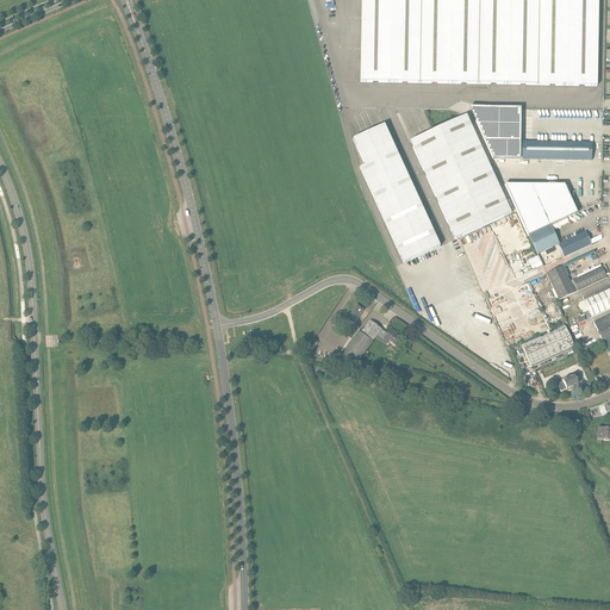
[(361,0),(361,66),(360,82),(478,85),(597,86),(598,35),(598,0),(361,0)]
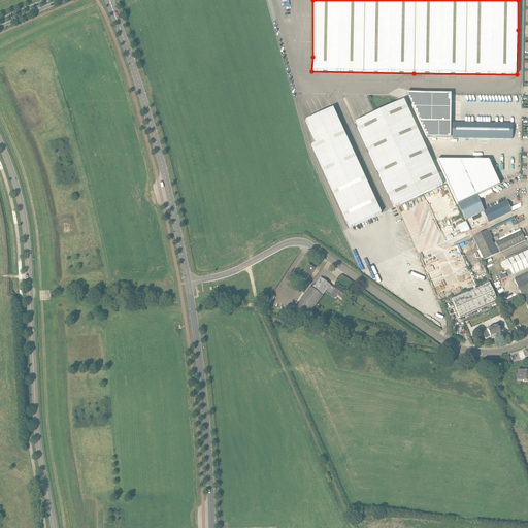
[(452,138),(452,123),(452,96),(407,96),(426,138),(452,138)]
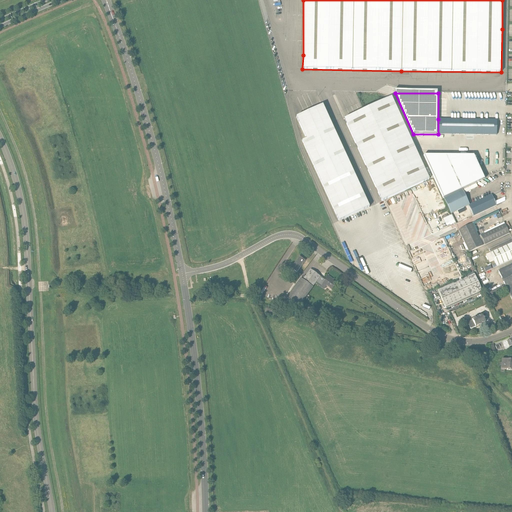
[(382,201),(429,179),(391,97),(344,119),(382,201)]
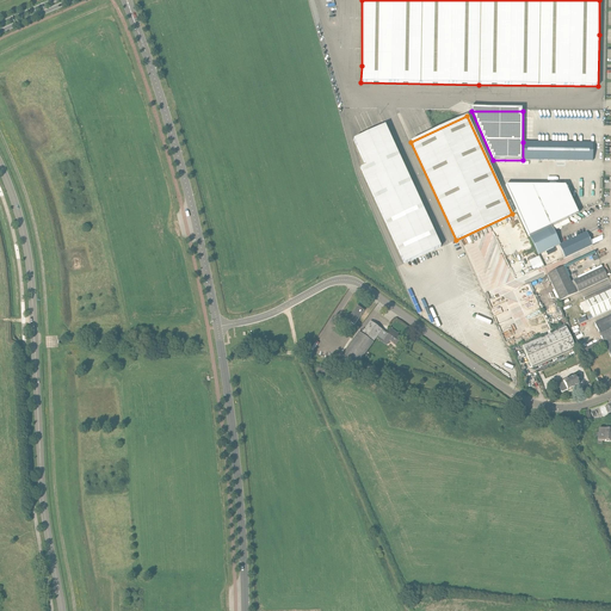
[(403,264),(440,247),(384,125),(355,140),(366,166),(360,168),(403,264)]
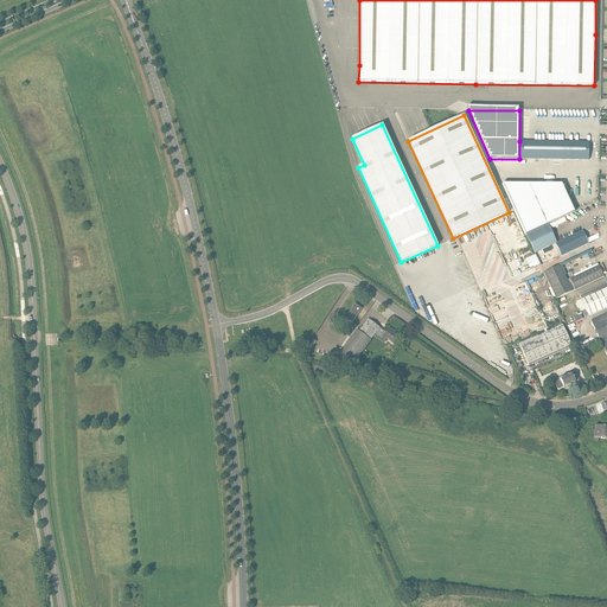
[(544,142),(519,141),(519,159),(588,160),(589,142),(544,142)]
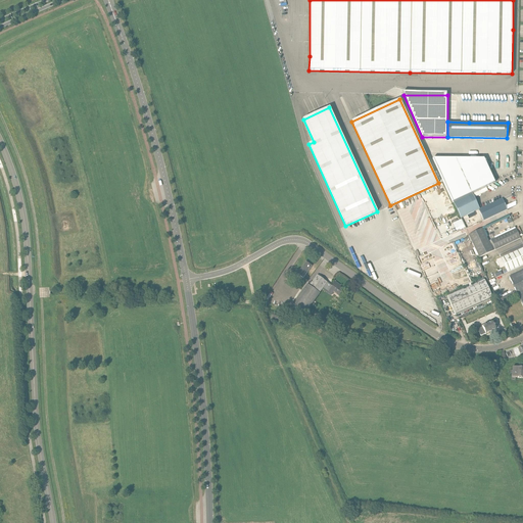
[(453,202),(495,183),(483,158),(432,158),(453,202)]
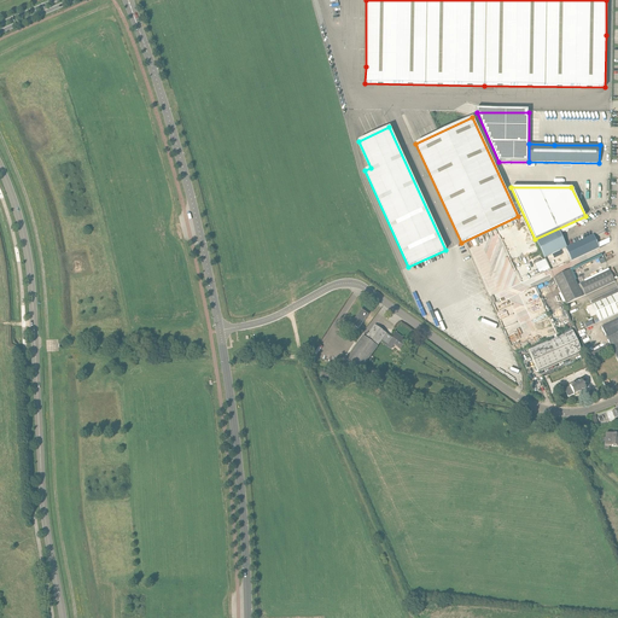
[(566,248),(557,229),(535,239),(544,258),(565,249),(566,248)]
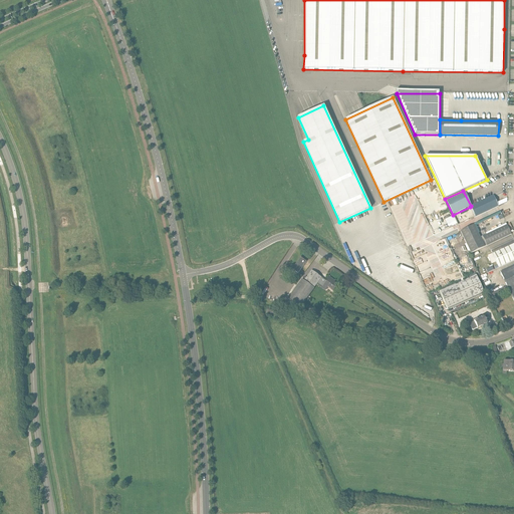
[(470,207),(475,217),(498,206),(493,196),(471,206),(470,207)]
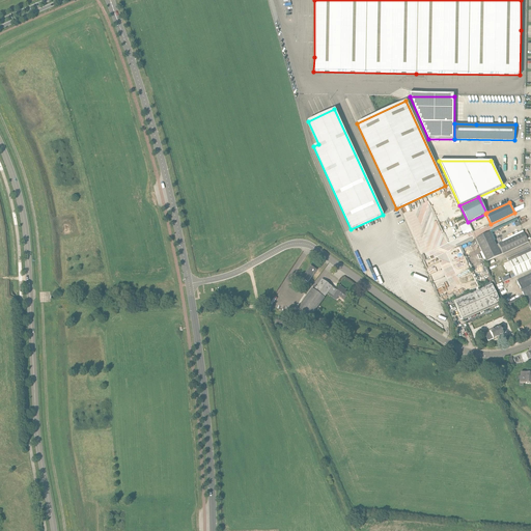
[(460,226),(463,234),(472,231),(470,223),(460,226)]
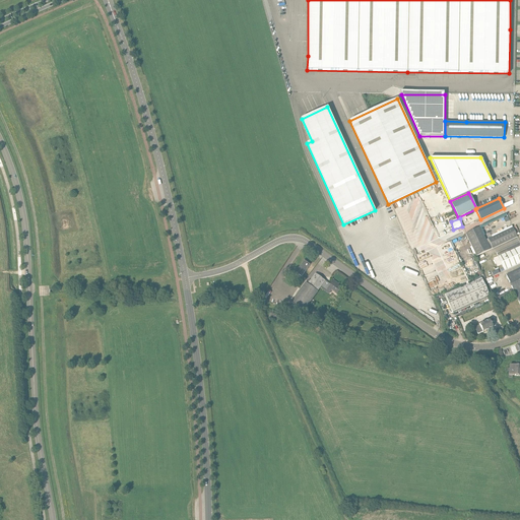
[(475,256),(490,250),(478,228),(465,234),(475,256)]
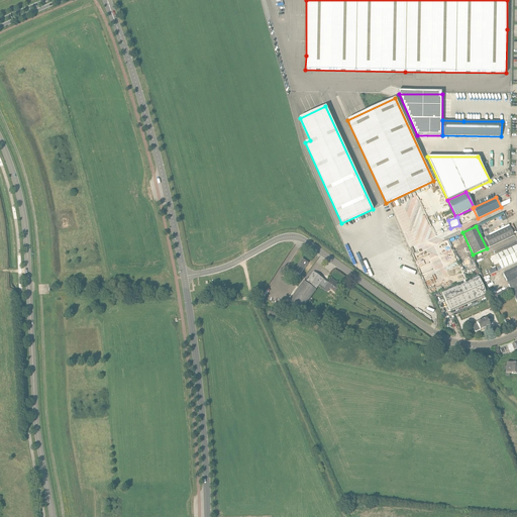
[(490,247),(514,235),(510,226),(485,237),(490,247)]
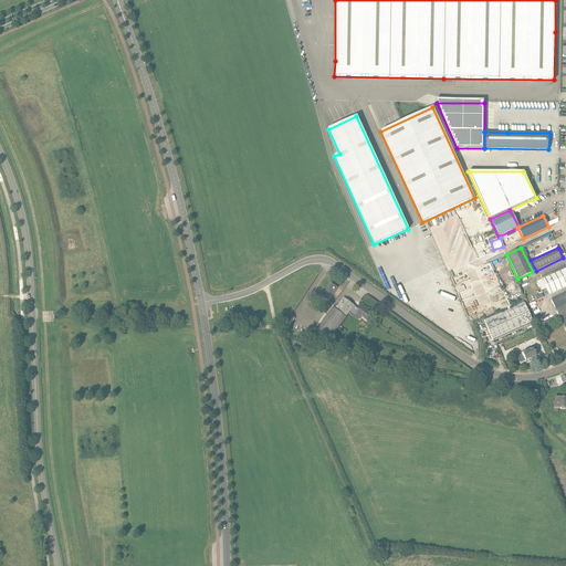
[(565,286),(565,264),(540,276),(548,295),(565,286)]
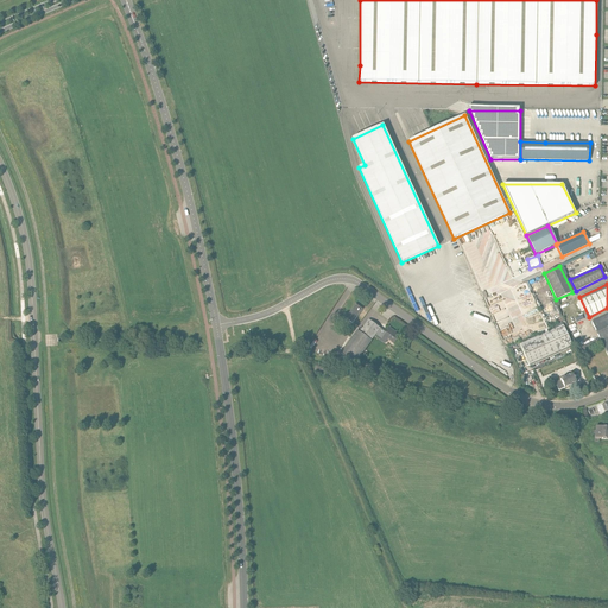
[(353,323),(362,310),(355,304),(346,318),(353,323)]
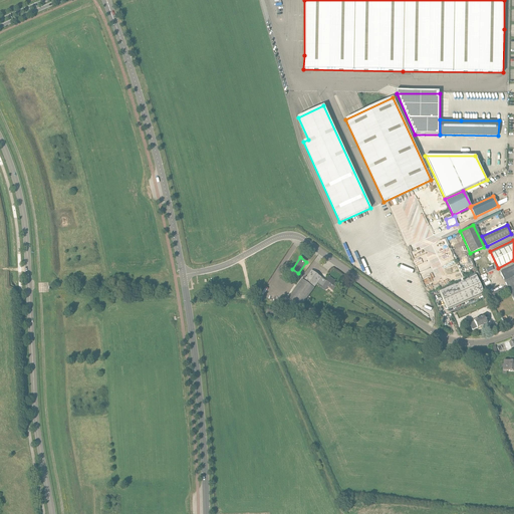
[(490,299),(509,291),(513,288),(513,265),(500,272),(506,286),(488,295),(490,299)]
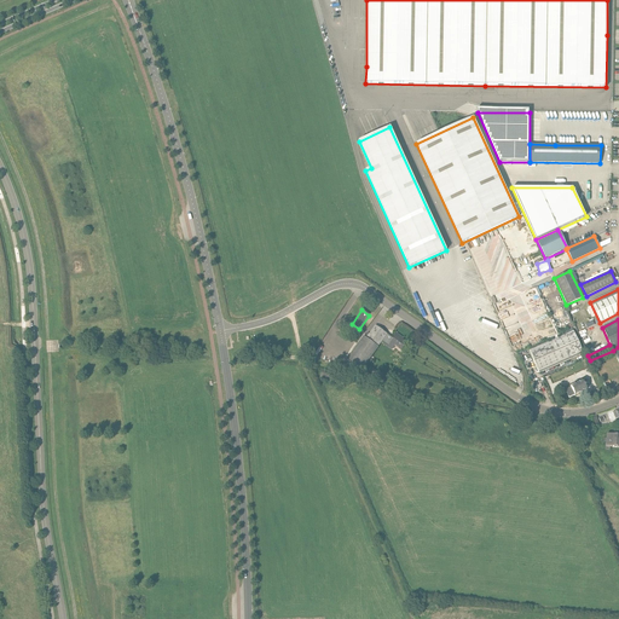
[(366,339),(379,347),(387,334),(375,327),(366,339)]
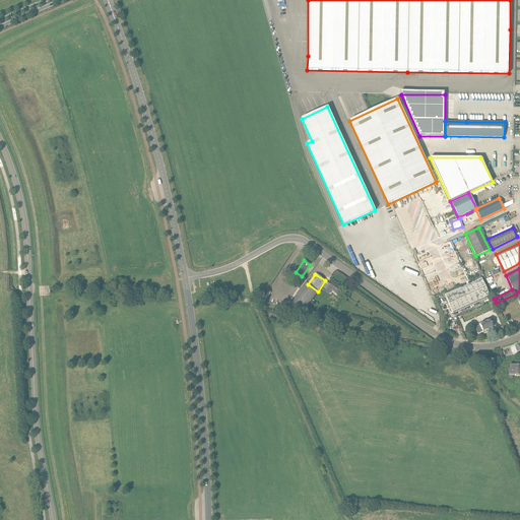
[(445,295),(453,314),(491,298),(482,278),(445,295)]
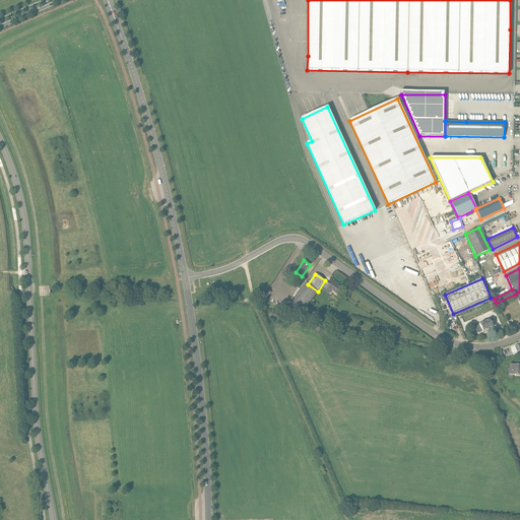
[(327,287),(337,295),(341,288),(335,284),(337,283),(333,280),(327,287)]
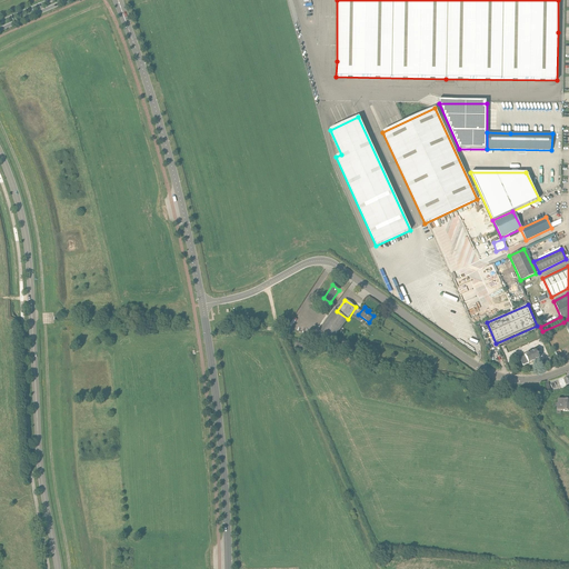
[(519,357),(523,366),(540,358),(537,352),(539,351),(538,348),(519,357)]
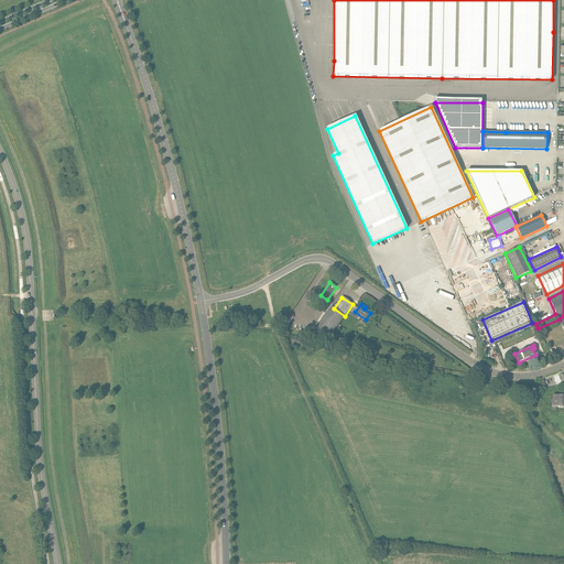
[(559,410),(563,410),(563,408),(563,400),(563,397),(553,396),(552,407),(559,408),(559,410)]
